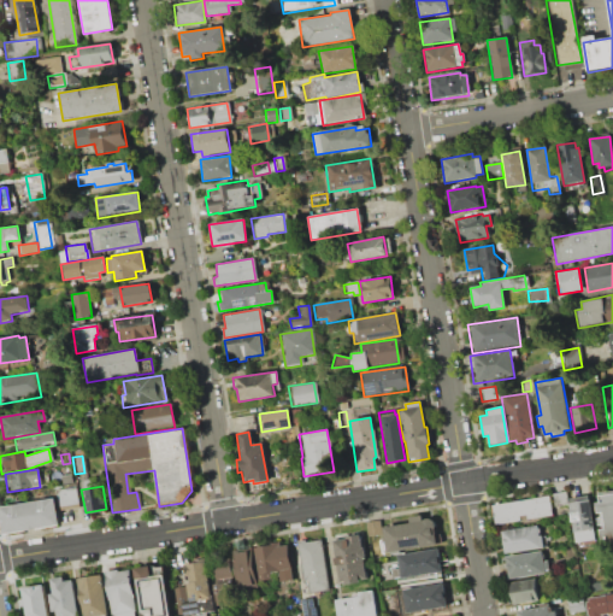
[(53,491),(74,487),(77,508),(57,511),(53,491)]
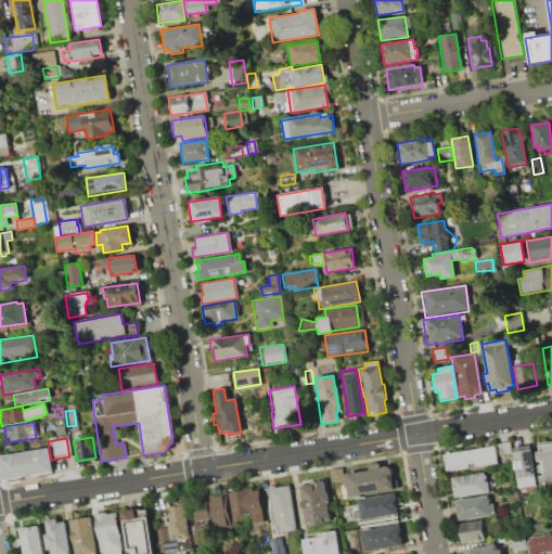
[(496,445),(508,442),(510,454),(497,456),(496,445)]
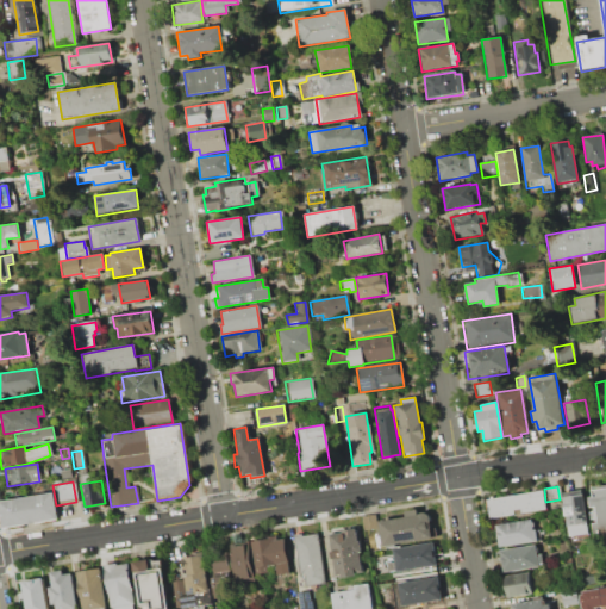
[(605,488),(605,539),(599,540),(598,534),(593,535),(592,524),(598,523),(595,507),(589,508),(588,498),(593,497),(592,490),(605,488)]
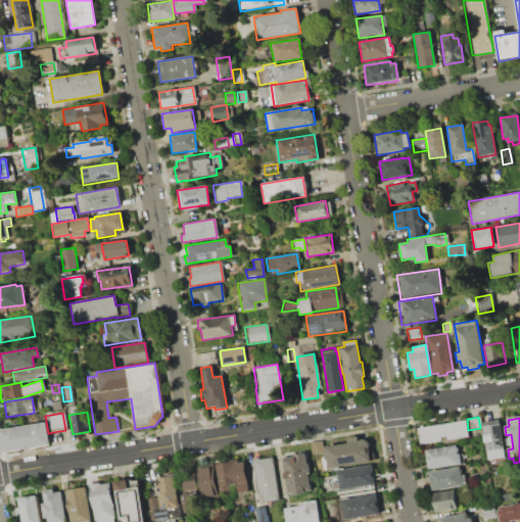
[(419,445),(416,428),(465,421),(467,437),(419,445)]
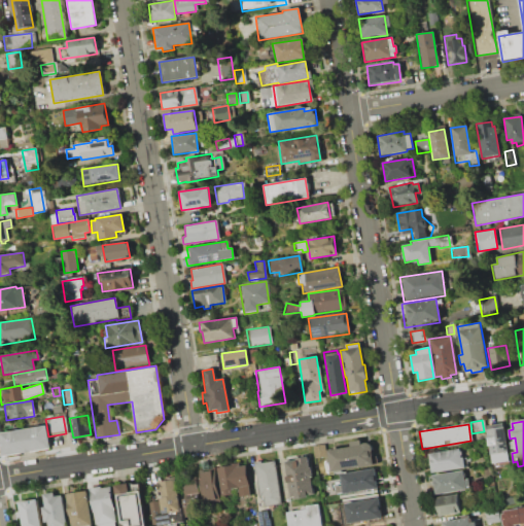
[(485,426),(502,424),(509,460),(490,463),(485,426)]
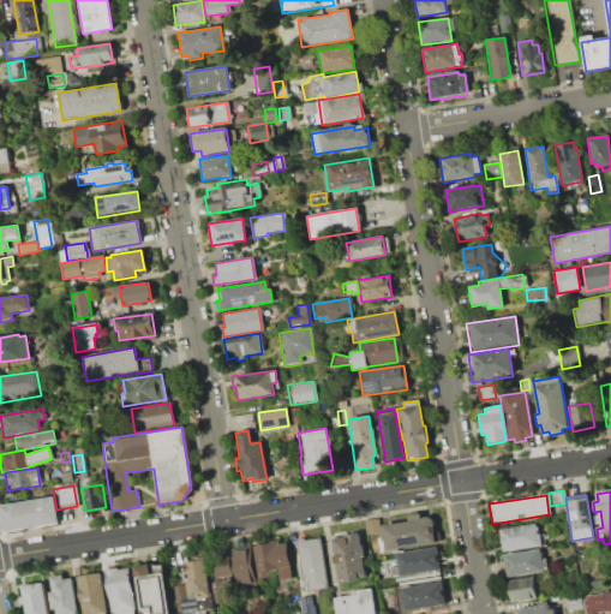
[(52,496),(55,524),(3,534),(0,514),(0,505),(52,496)]
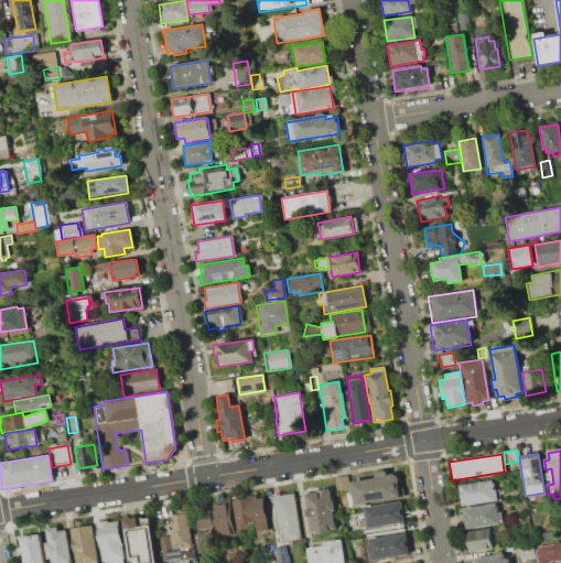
[(351,483),(375,479),(374,473),(385,472),(386,477),(388,475),(392,475),(395,476),(397,476),(400,498),(354,505),(351,483)]
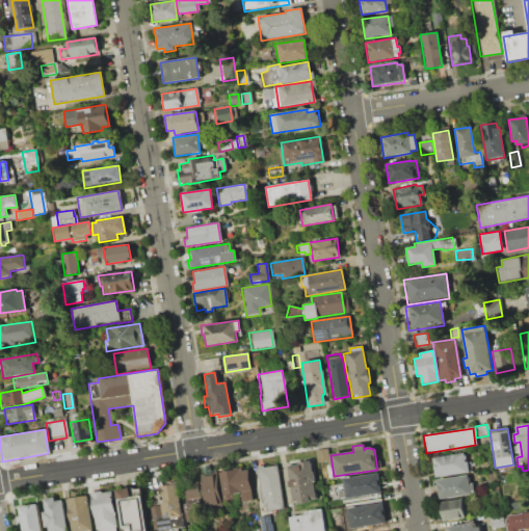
[(316,463),(314,451),(326,449),(328,461),(316,463)]
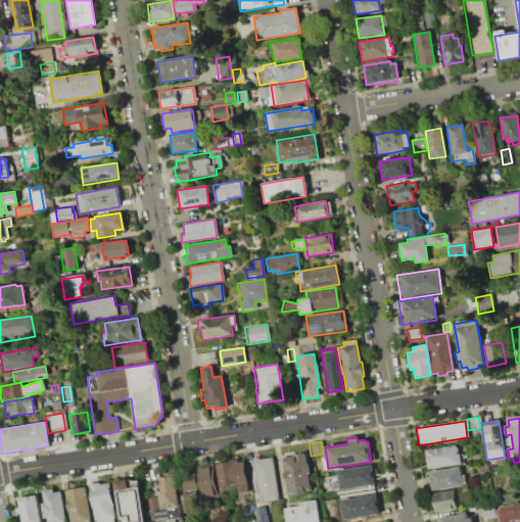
[(427,469),(424,451),(455,445),(457,455),(459,455),(460,464),(427,469)]
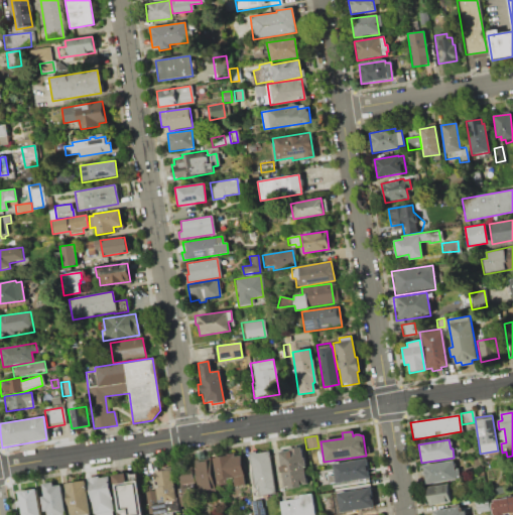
[(299,447),(301,458),(303,458),(304,468),(302,468),(305,485),(299,485),(300,488),(290,489),(289,487),(283,488),(278,451),(299,447)]
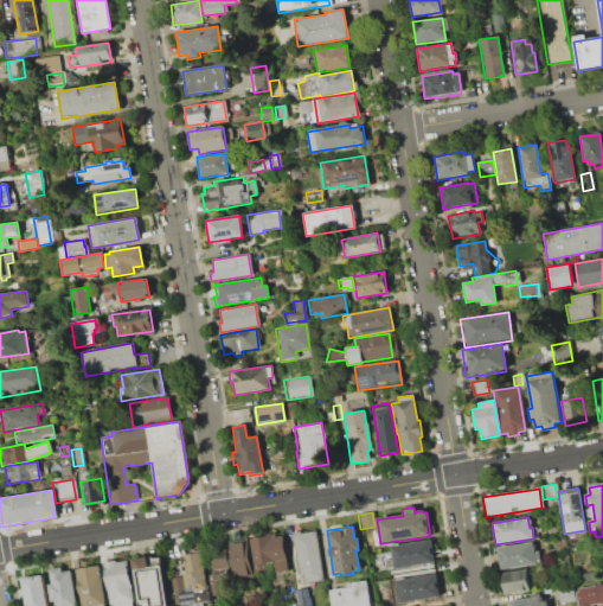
[(314,531),(321,581),(303,584),(301,572),(296,573),(290,533),(299,531),(299,534),(314,531)]
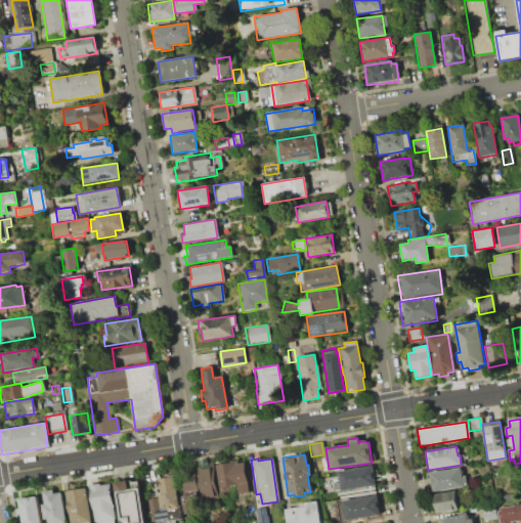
[(242,461),(248,491),(236,493),(234,485),(228,486),(228,491),(217,493),(213,466),(242,461)]
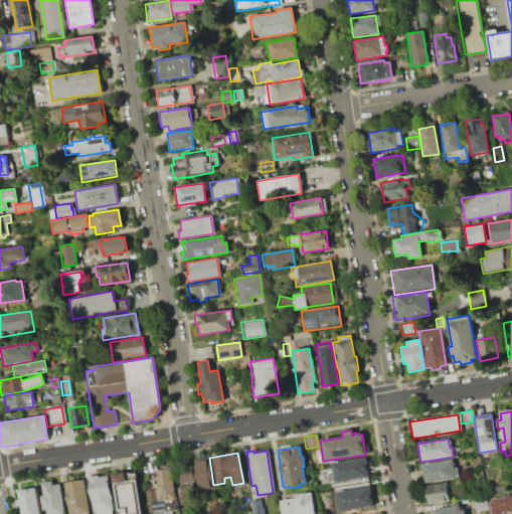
[(193,460),(205,458),(210,487),(197,489),(193,460)]
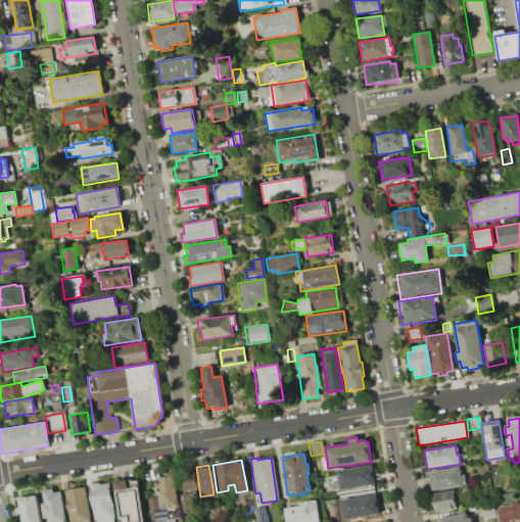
[(373,484),(333,490),(332,483),(337,482),(336,471),(370,466),(373,484)]
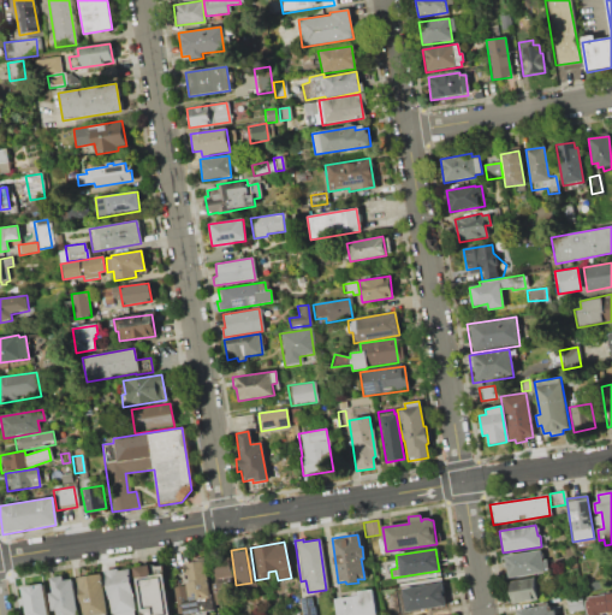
[(507,579),(504,555),(540,550),(541,559),(548,557),(551,572),(507,579)]
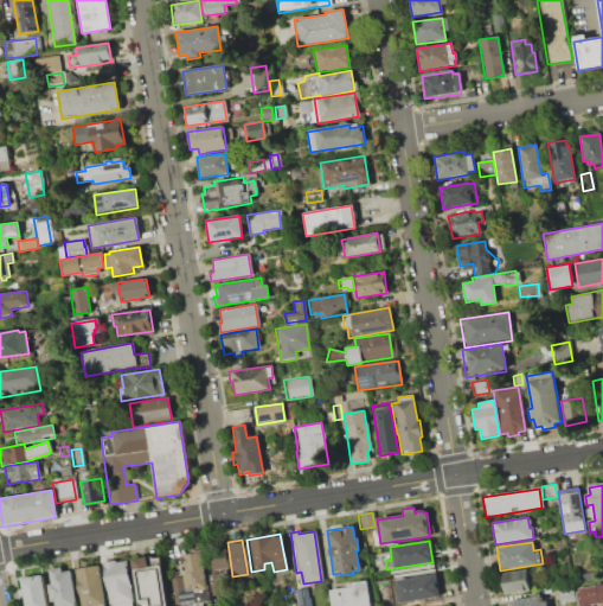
[(212,597),(205,552),(224,548),(231,594),(212,597)]
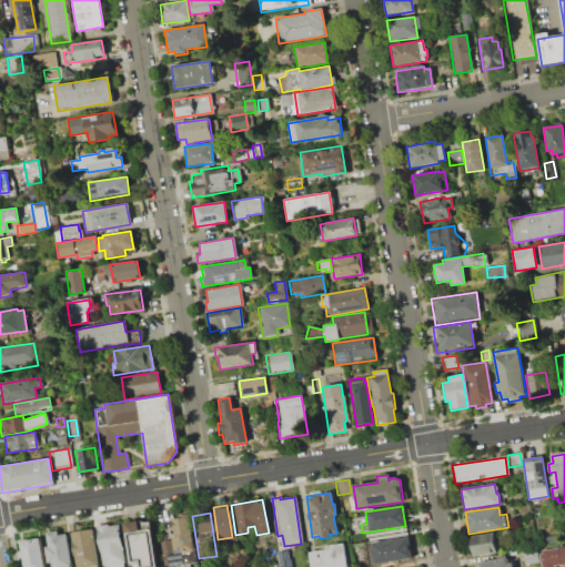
[(188,517),(193,553),(172,555),(170,537),(172,536),(170,519),(188,517)]
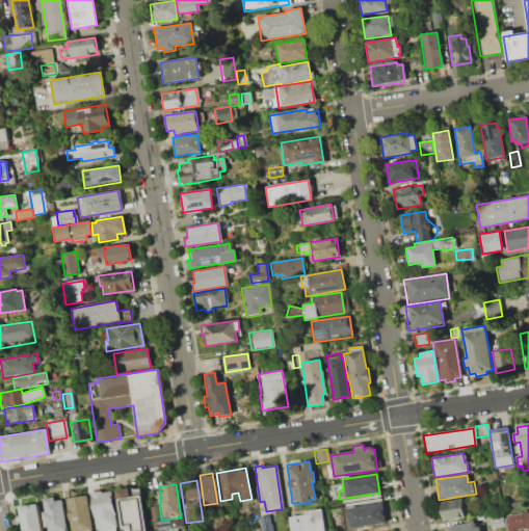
[(122,530),(115,490),(133,488),(133,490),(140,489),(146,530),(122,530)]
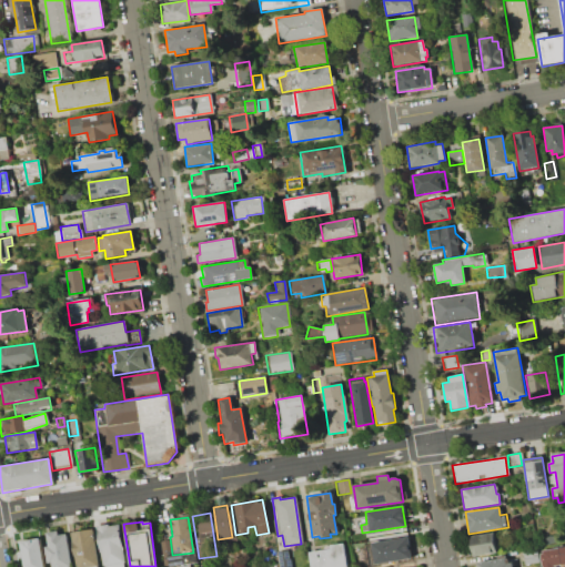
[(118,526),(123,563),(122,564),(122,566),(106,566),(101,566),(94,527),(107,525),(107,527),(118,526)]
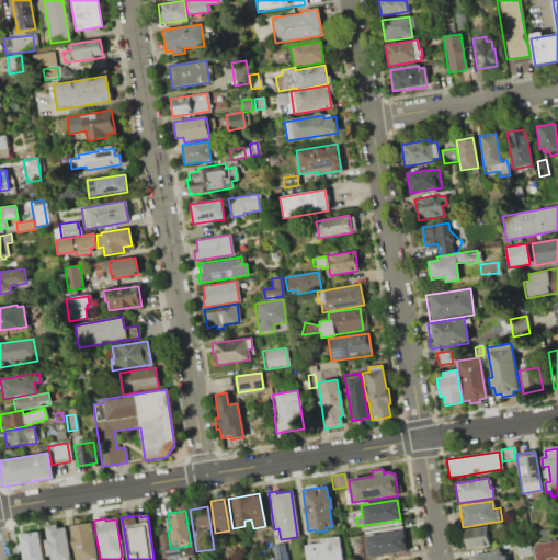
[(90,523),(95,559),(72,559),(71,550),(68,535),(69,535),(68,526),(90,523)]
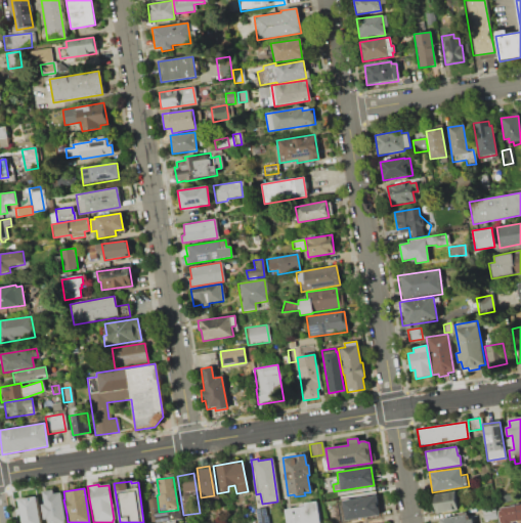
[(59,493),(64,522),(46,522),(46,519),(42,520),(39,505),(43,504),(41,492),(51,490),(52,494),(59,493)]
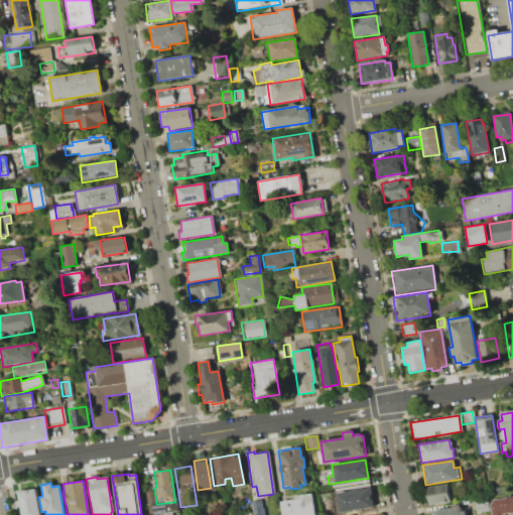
[(428,505),(425,487),(447,484),(451,502),(428,505)]
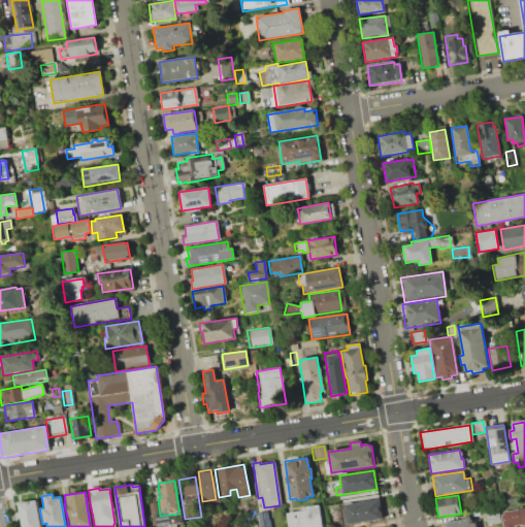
[(506,506),(505,499),(517,497),(518,504),(506,506)]
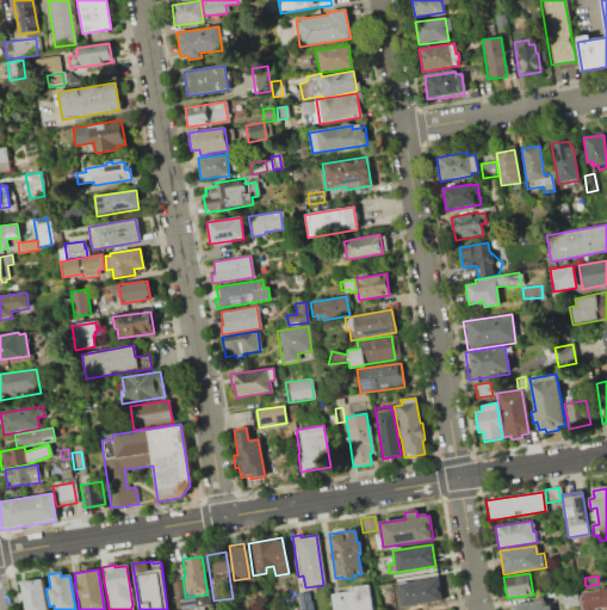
[(441,601),(394,608),(391,595),(400,593),(398,584),(438,578),(441,601)]
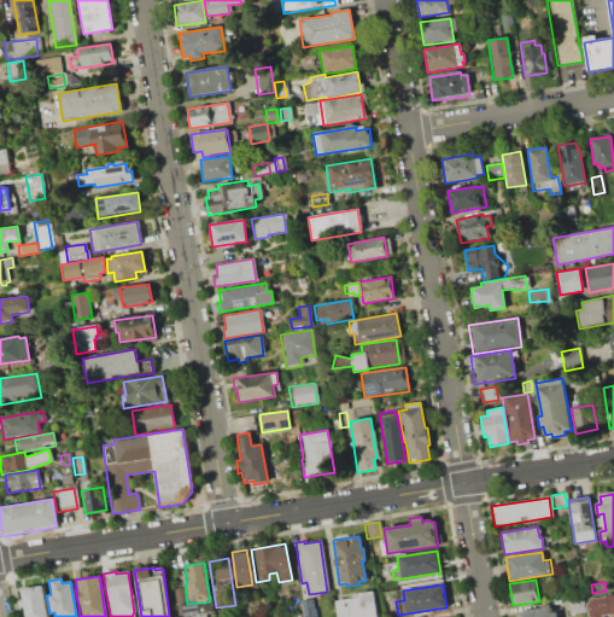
[(23,616),(19,589),(42,586),(47,616),(23,616)]
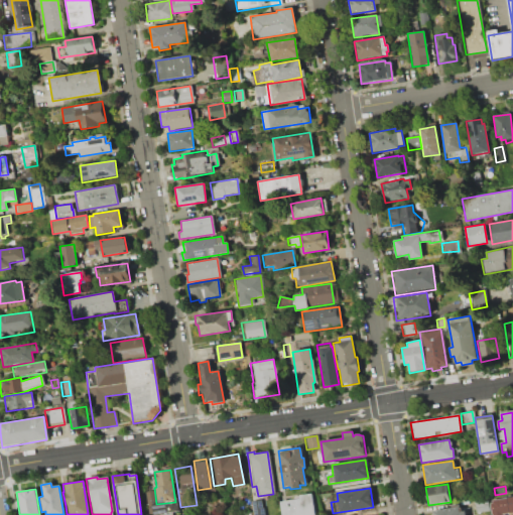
[(281,514),(280,502),(299,500),(299,496),(311,494),(313,514),(281,514)]
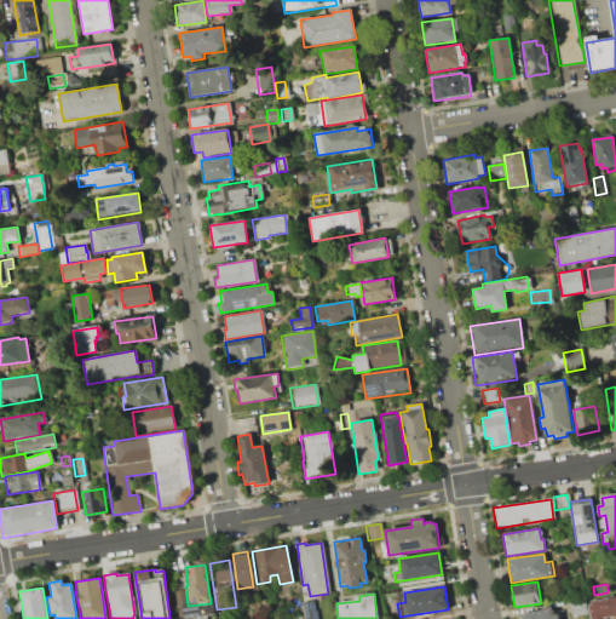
[(589,618),(587,605),(589,605),(589,601),(615,596),(615,615),(605,618),(589,618)]
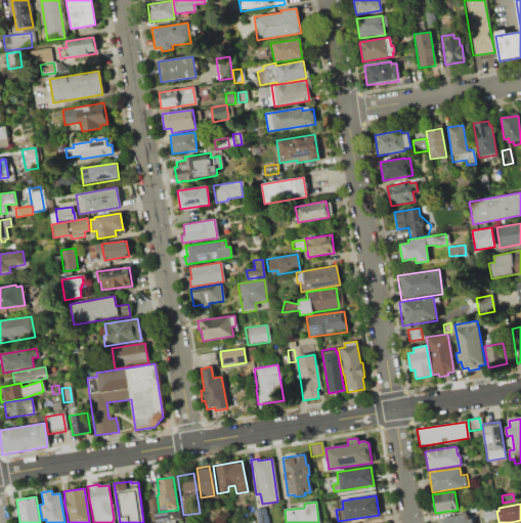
[(481,509),(493,507),(495,519),(483,521),(481,509)]
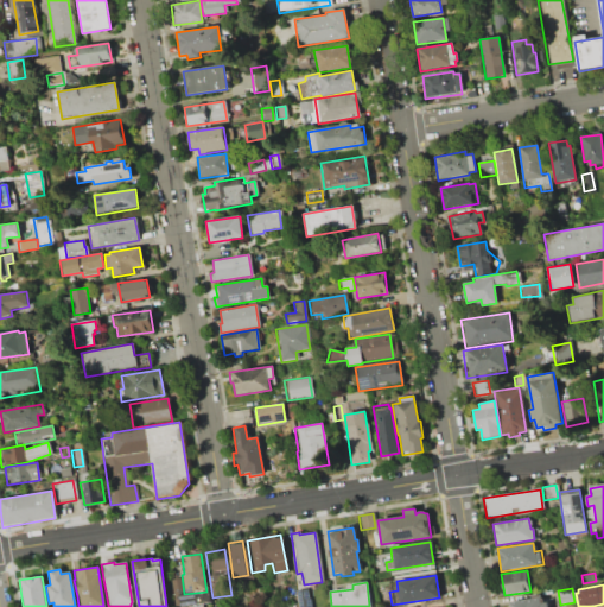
[(297,606),(294,592),(307,589),(310,606),(297,606)]
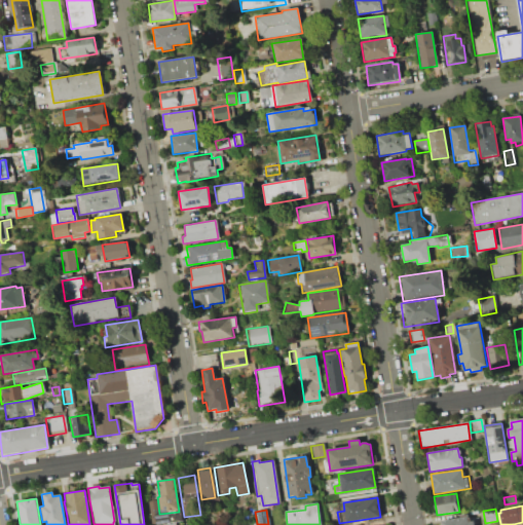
[(440,524),(440,521),(459,518),(459,516),(467,515),(468,522),(474,521),(475,524),(440,524)]
